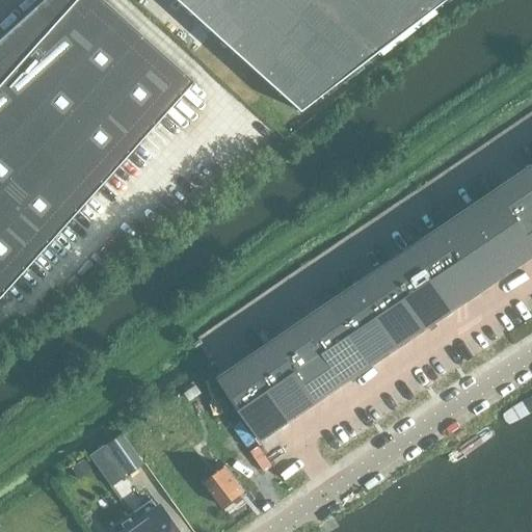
[(0,295),(192,81),(102,0),(41,0),(0,36),(0,295)]
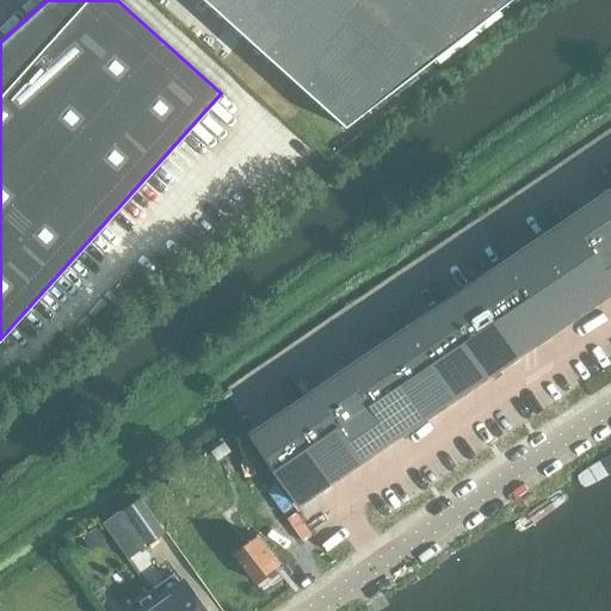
[(199,0),(341,128),(507,0),(199,0)]
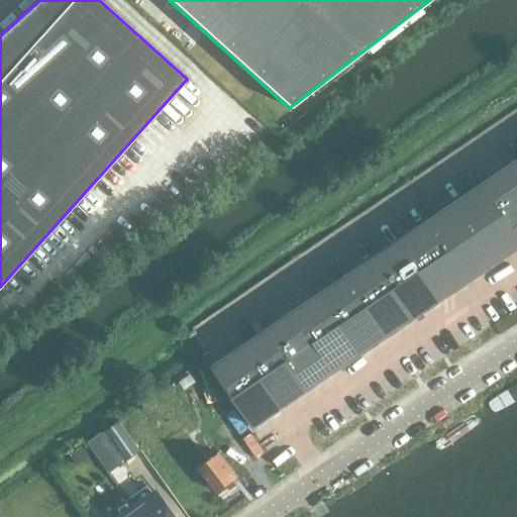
[(454,201),(425,221),(467,284),(497,264),(516,249),(516,159),(509,165),(454,201)]
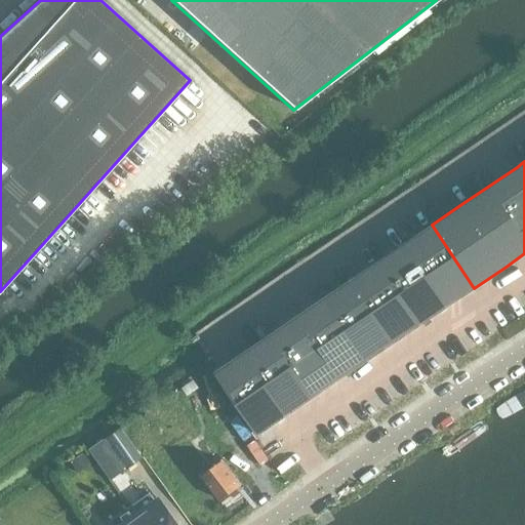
[(244,353),(216,372),(258,434),(314,397),(340,378),(367,360),(474,288),(432,225),(353,278),(325,296),(298,316),(271,334),(244,353)]
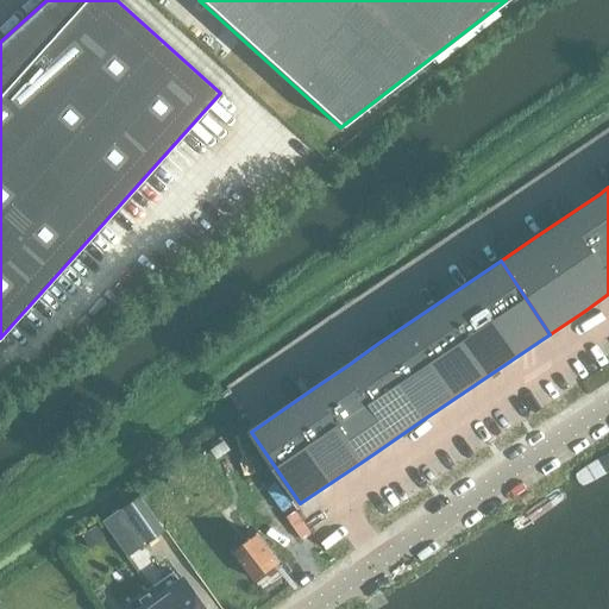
[(130,497),(102,518),(129,554),(156,534),(130,497)]
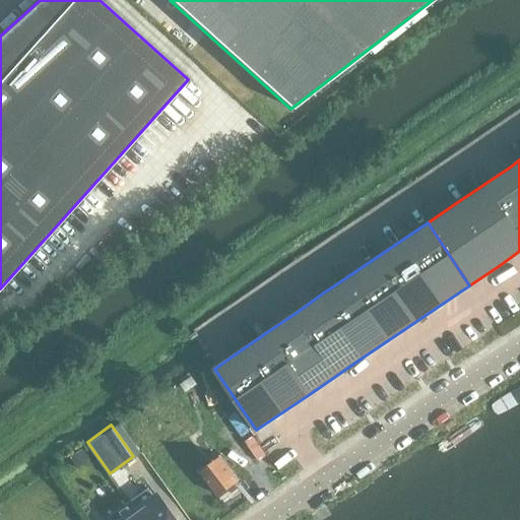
[(219,456),(200,470),(218,496),(239,481),(219,456)]
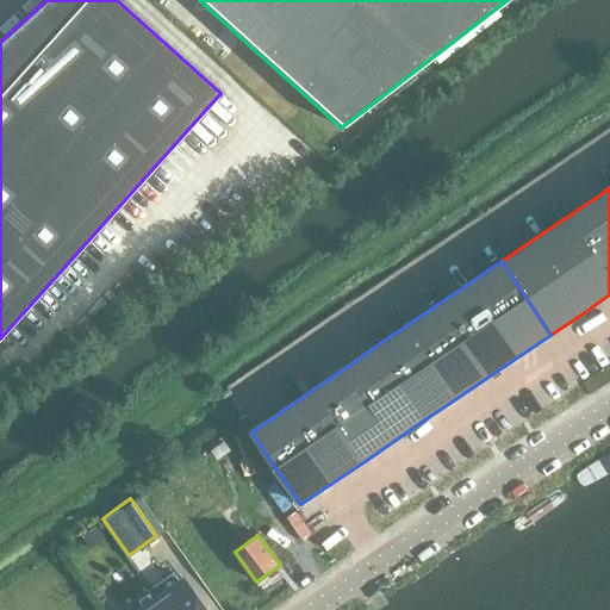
[(172,572),(148,590),(162,609),(201,609),(182,583),(180,584),(172,572)]
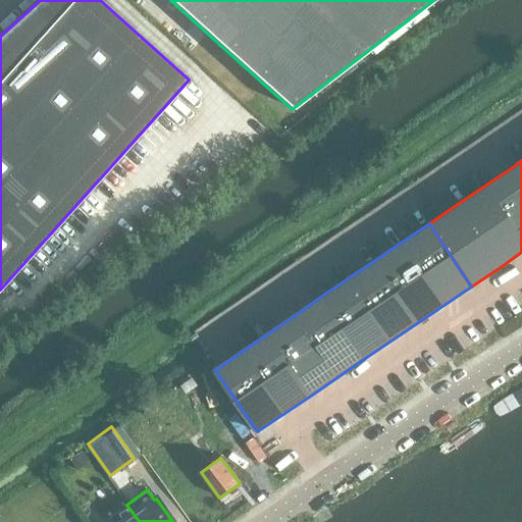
[(139,521),(126,505),(106,519),(107,521),(139,521)]
